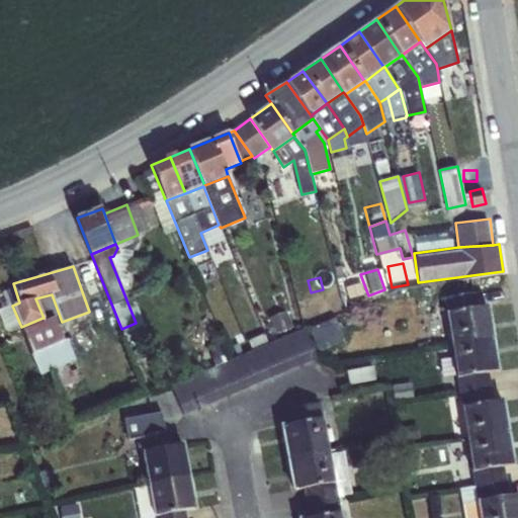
[(269,295),(275,308),(289,301),(283,289),(269,295)]
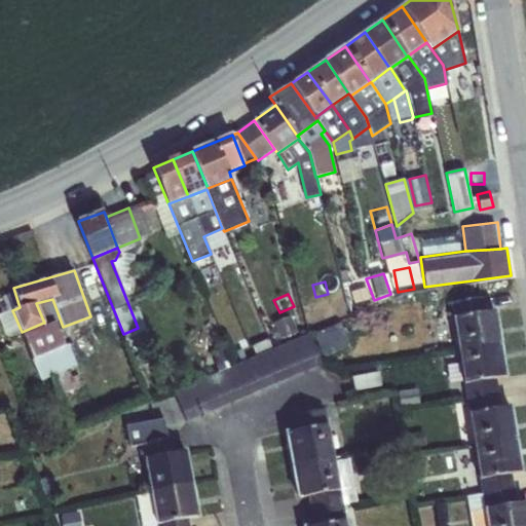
[(452,303),(455,317),(485,312),(483,297),(452,303)]
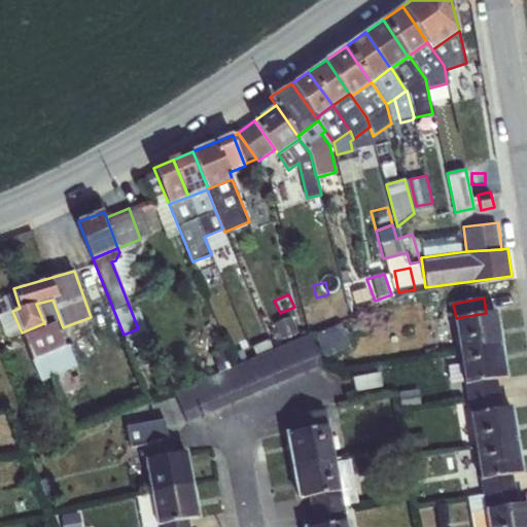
[(272,321),(279,339),(301,329),(293,312),(272,321)]
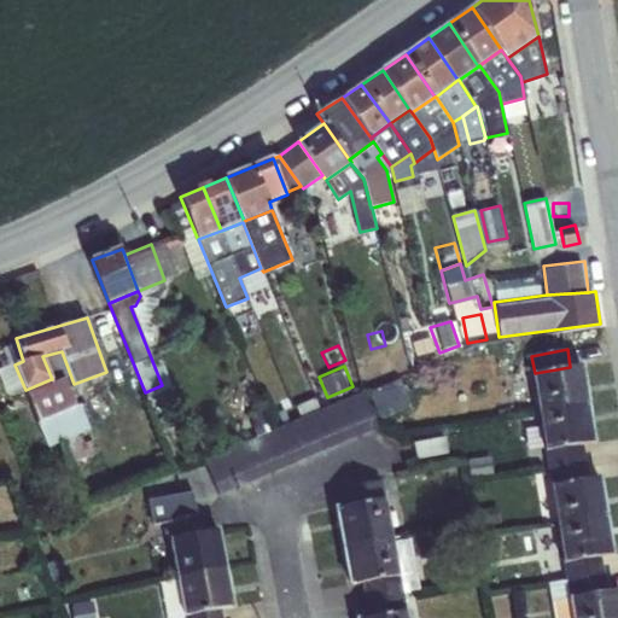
[(570,367),(535,373),(541,412),(587,404),(581,366),(570,367)]
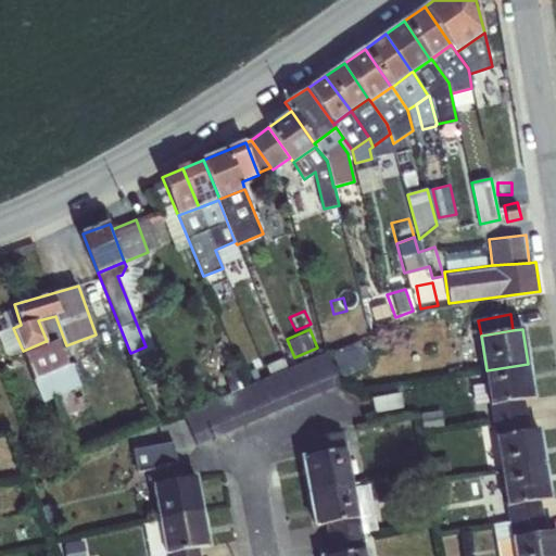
[(48,345),(46,341),(23,351),(35,380),(68,365),(59,340),(48,345)]
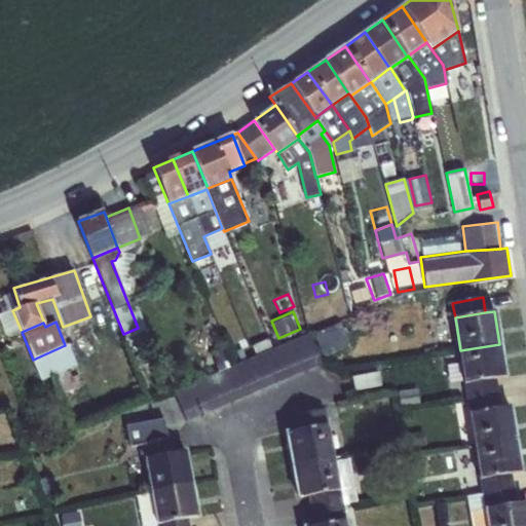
[(256,355),(173,391),(185,421),(322,364),(309,333),(272,349),(256,355)]
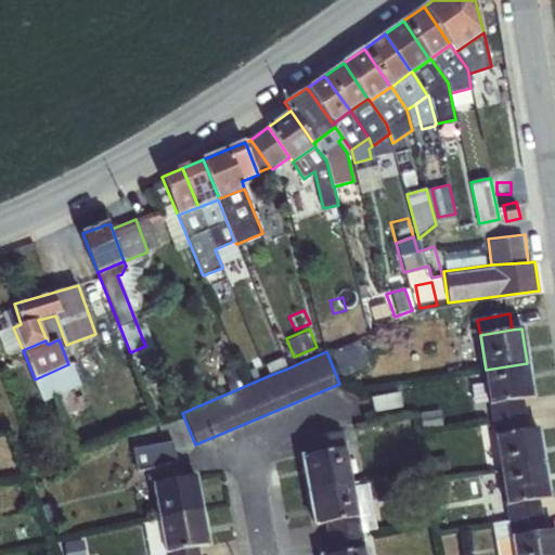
[(266,364),(270,375),(287,369),(283,357),(266,364)]
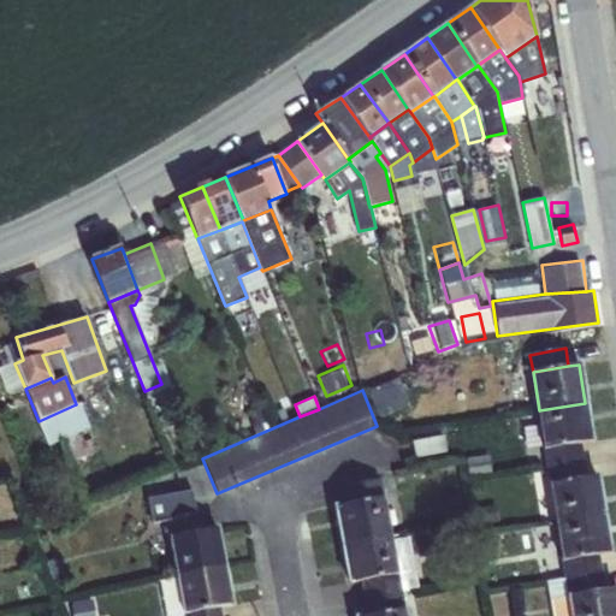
[(76,404),(39,421),(48,444),(93,425),(83,401),(76,404)]
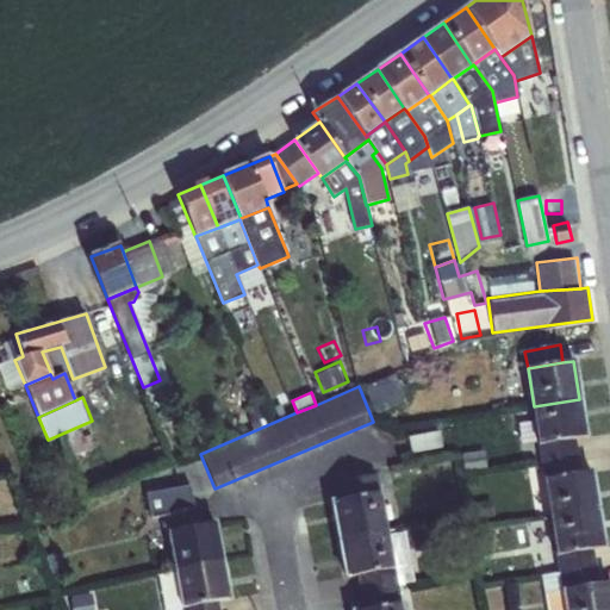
[(579,399),(534,406),(540,444),(576,439),(586,437),(579,399)]
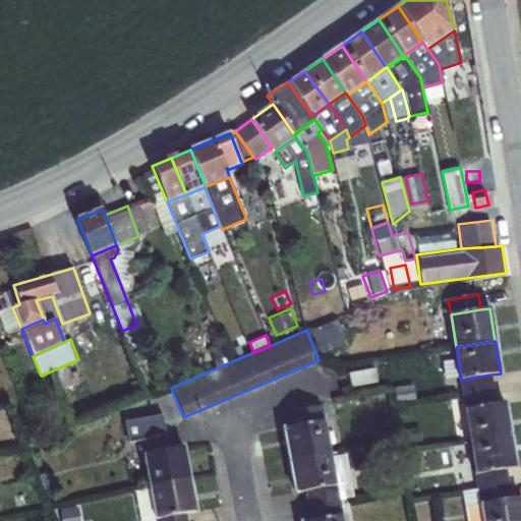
[(7,347),(11,357),(24,353),(19,342),(7,347)]
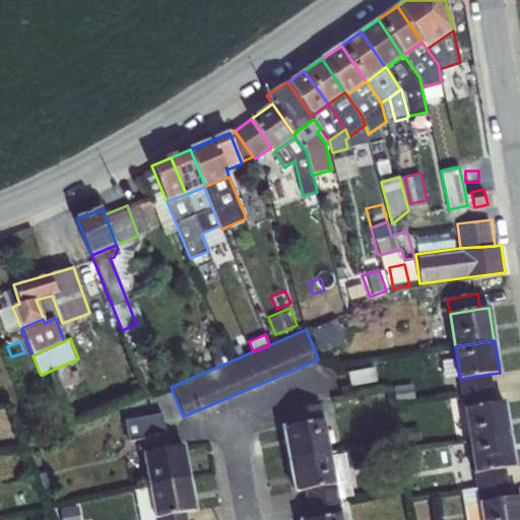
[(350,386),(377,381),(375,368),(348,372),(350,386)]
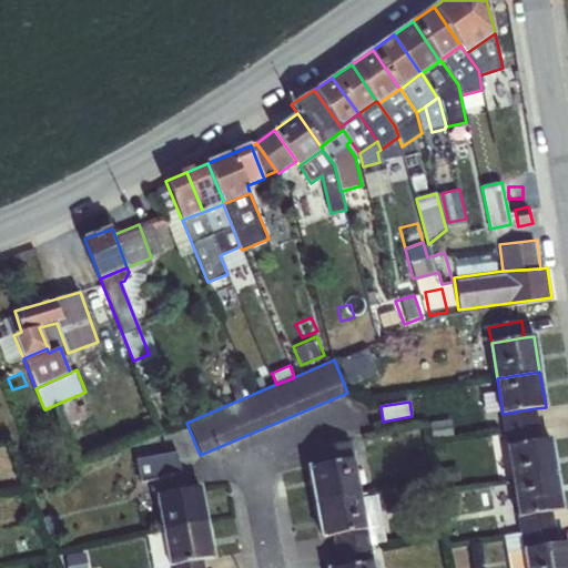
[(536,408),(503,414),(501,414),(504,429),(538,424),(536,408)]
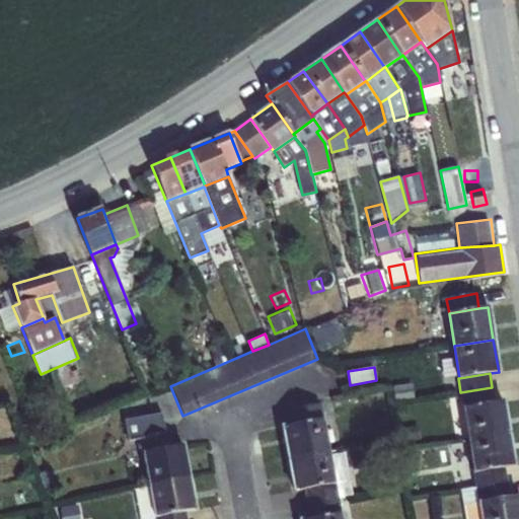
[(393,386),(394,400),(414,397),(412,383),(393,386)]
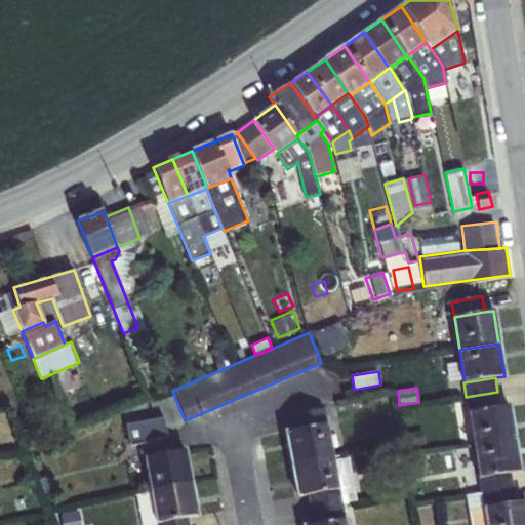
[(497,392),(466,397),(468,412),(470,412),(500,407),(497,392)]
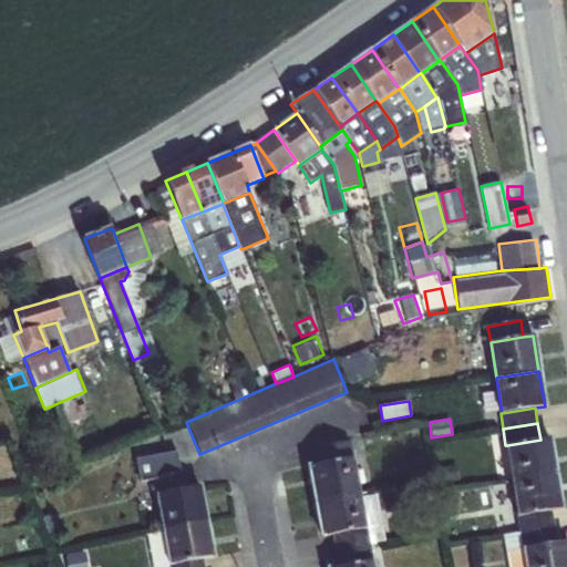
[(316,459),(318,464),(351,457),(348,437),(313,444),(316,459)]
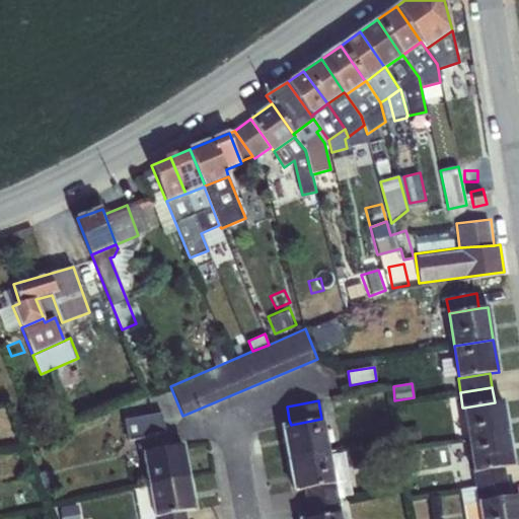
[(509,433),(503,401),(495,402),(464,408),(469,440),(509,433)]
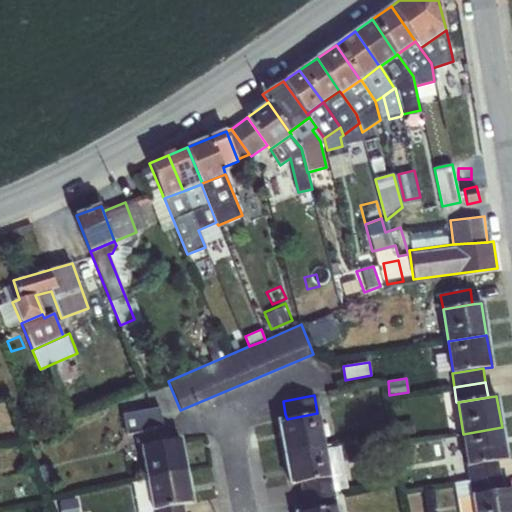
[(317,413),(287,419),(279,420),(285,453),(324,445),(318,413),(317,413)]
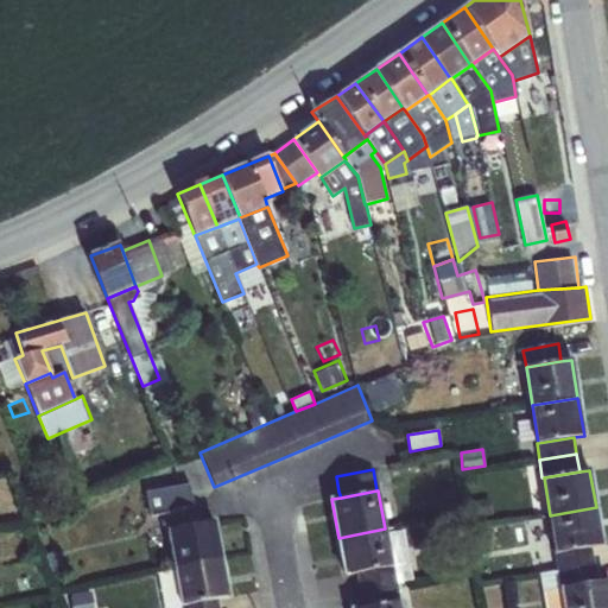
[(169,530),(203,524),(201,505),(164,511),(166,530),(169,530)]
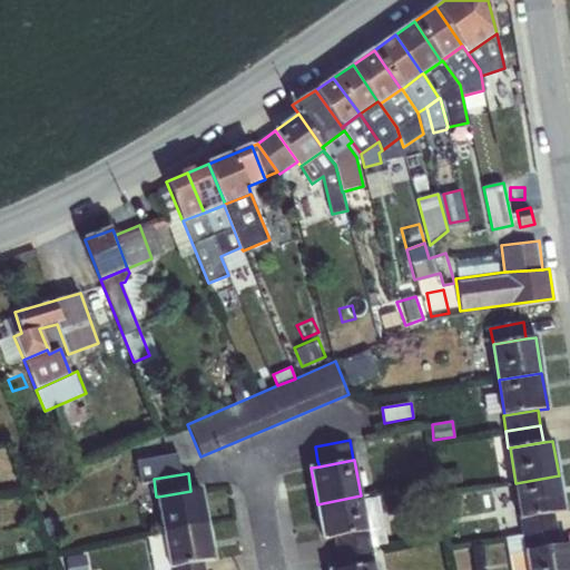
[(559,475),(516,483),(522,519),(554,513),(564,511),(559,475)]
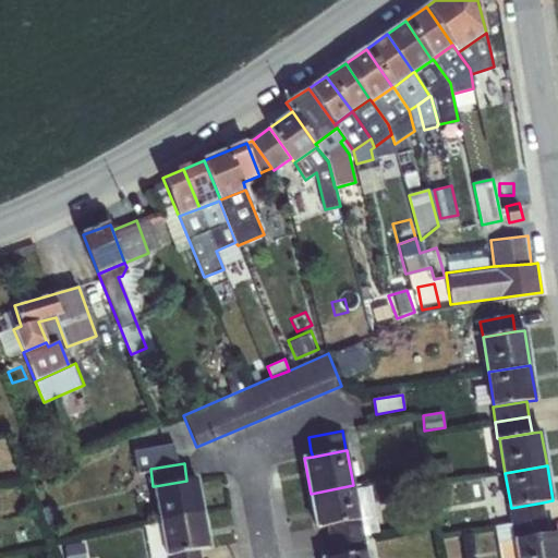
[(186,481),(155,486),(161,520),(204,512),(197,478),(186,481)]
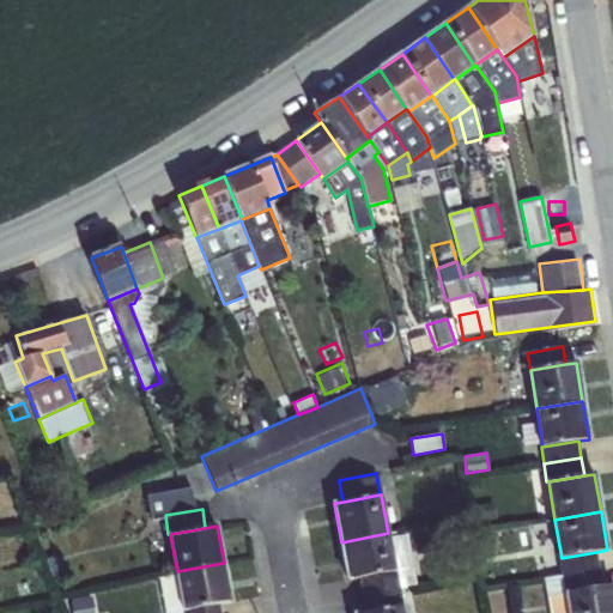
[(341,542),(349,580),(359,577),(395,571),(388,533),(341,542)]
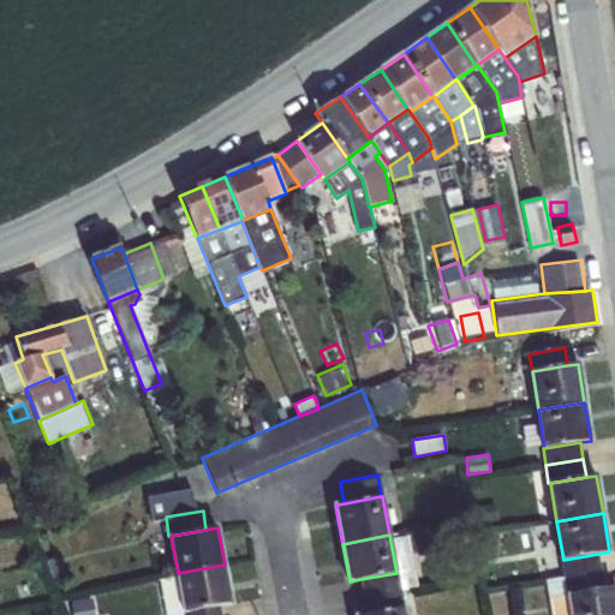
[(483,551),(499,553),(500,537),(484,536),(483,551)]
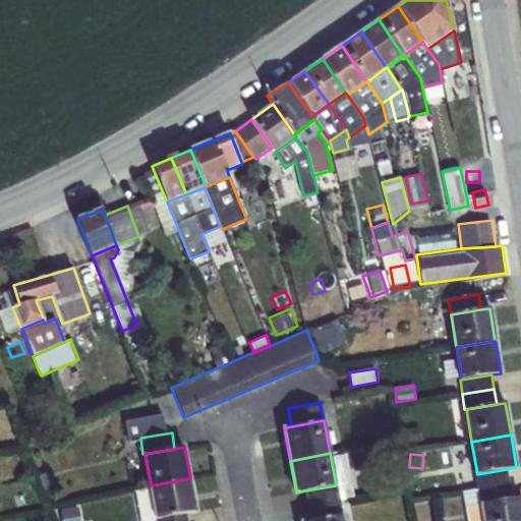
[(509,482),(507,469),(477,474),(474,474),(477,488),(509,482)]
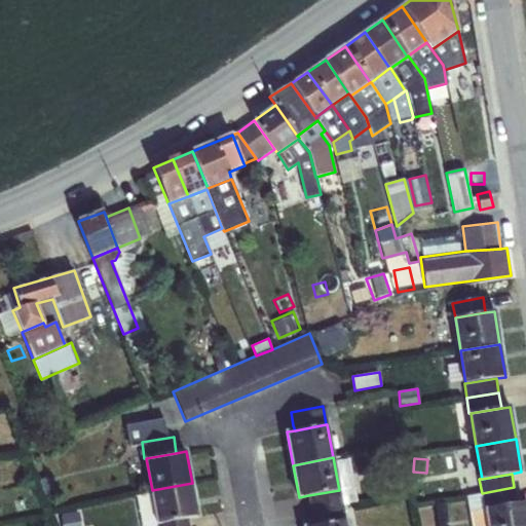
[(189,518),(198,517),(192,483),(152,490),(153,492),(158,524),(189,518)]
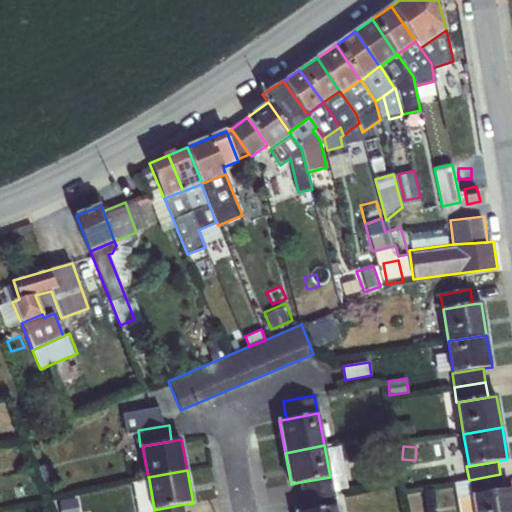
[(469,480),(454,483),(459,511),(477,511),(475,495),(503,490),(500,474),(469,480)]
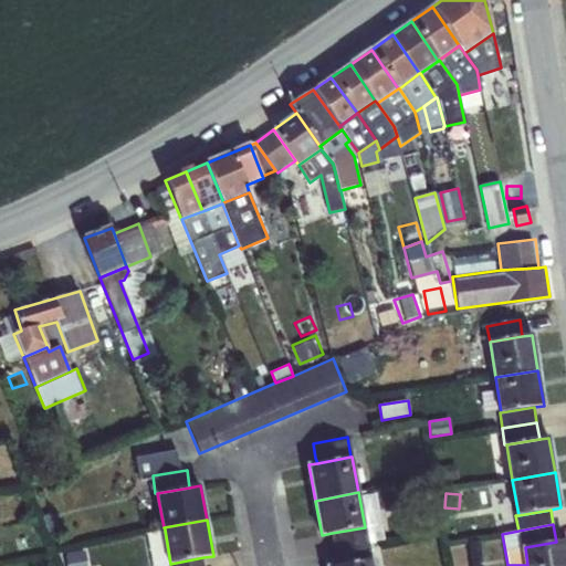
[(332,533),(335,547),(369,541),(366,526),(365,527),(332,533)]
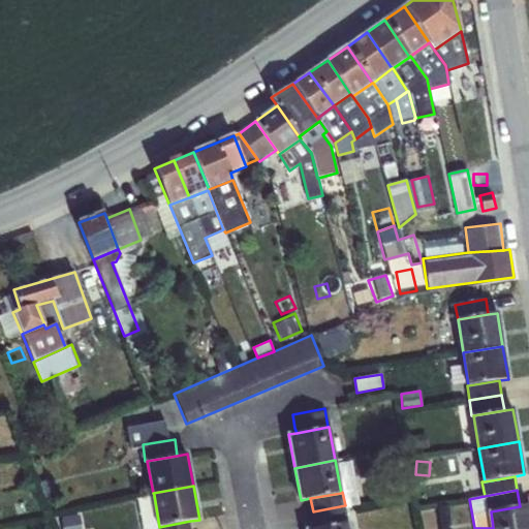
[(191,528),(190,521),(159,527),(154,495),(137,498),(143,528),(191,528)]
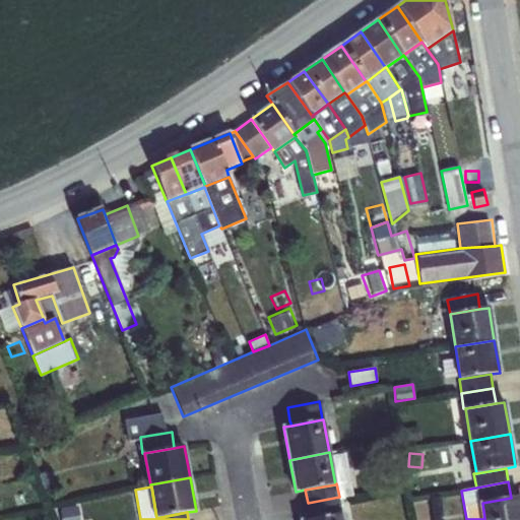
[(482,503),(484,519),(519,519),(519,496),(511,498),(482,503)]
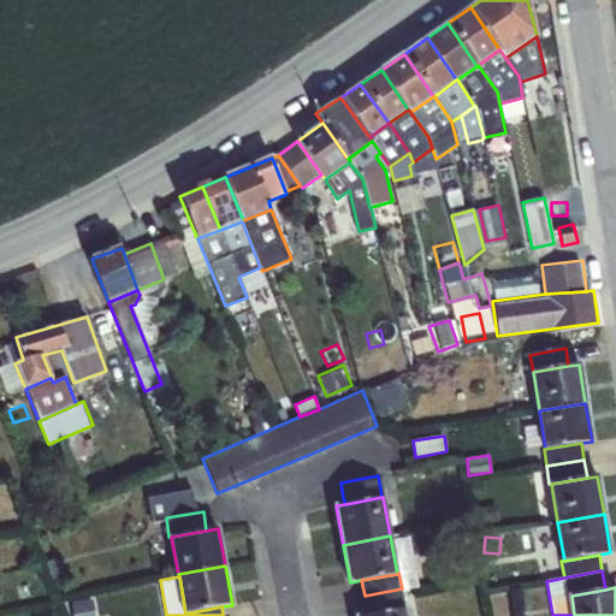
[(365,596),(367,614),(402,608),(402,588),(365,596)]
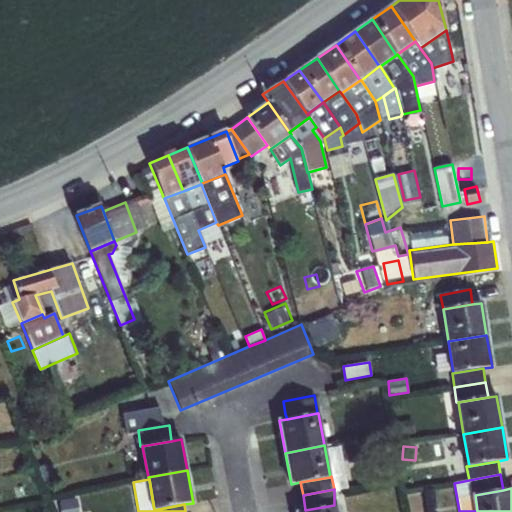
[(77,511),(77,499),(58,501),(59,511),(77,511)]
